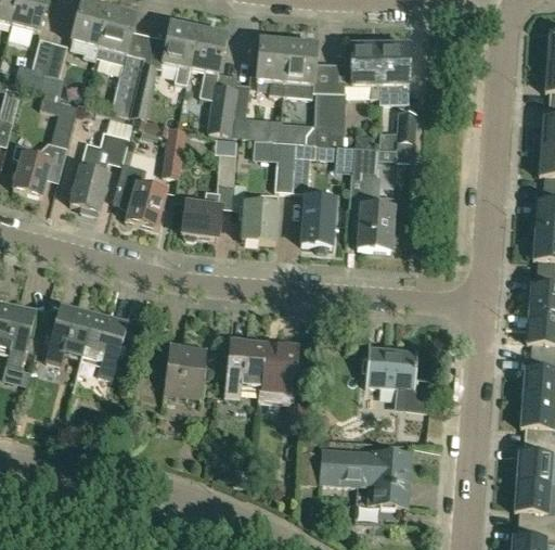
[(0,0),(0,21),(10,24),(15,0),(0,0)]
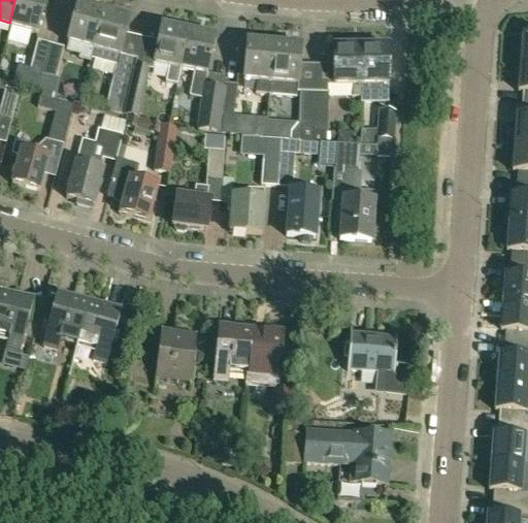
[(35,30),(42,0),(14,0),(9,23),(35,30)]
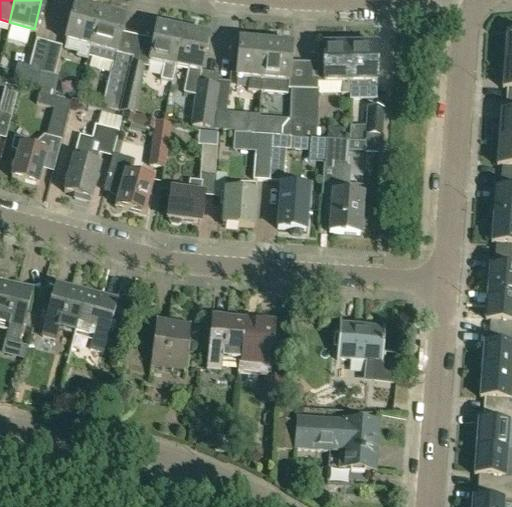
[(65,36),(90,43),(99,6),(78,0),(74,0),(65,36)]
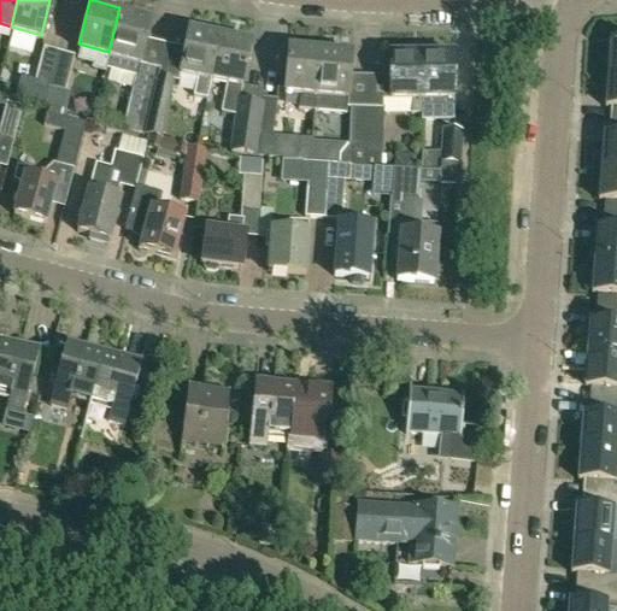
[(106,62),(136,69),(150,15),(119,7),(109,52),(106,62)]
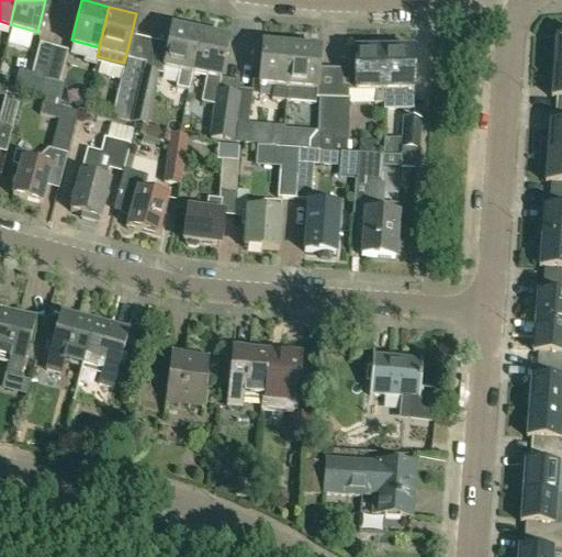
[(188,86),(191,69),(199,28),(170,22),(163,64),(178,67),(176,82),(188,86)]
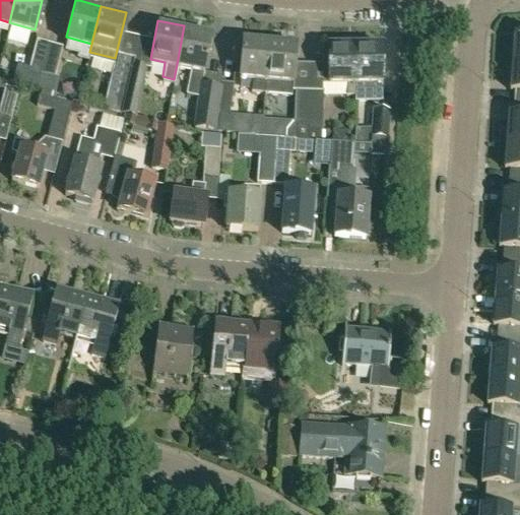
[(211,125),(214,111),(220,83),(202,80),(210,30),(184,25),(177,64),(190,66),(186,88),(199,90),(192,121),(211,125)]
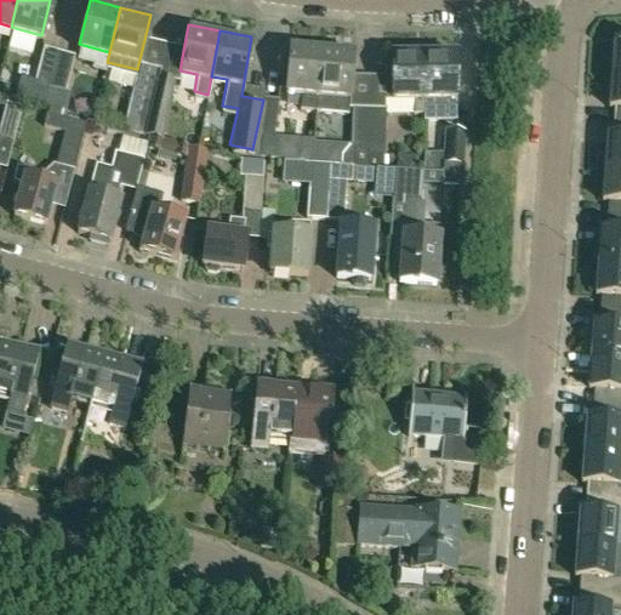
[(300,103),(315,104),(317,97),(322,45),(291,41),(286,89),(301,90),(300,103)]
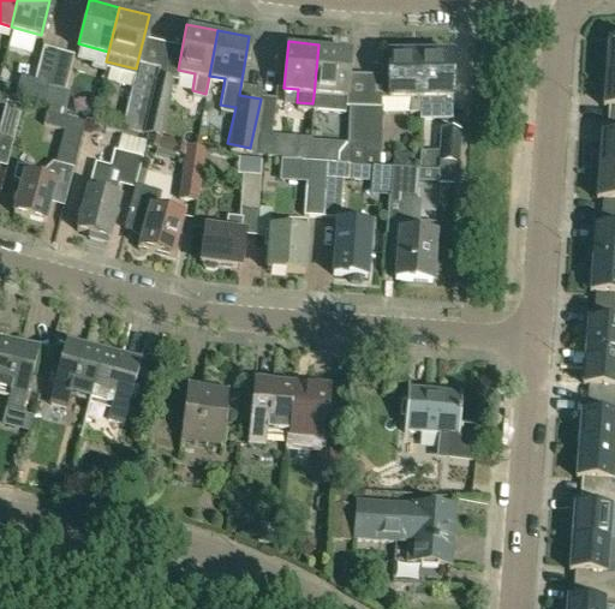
[(42,102),(47,85),(57,47),(43,43),(33,82),(27,81),(23,97),(42,102)]
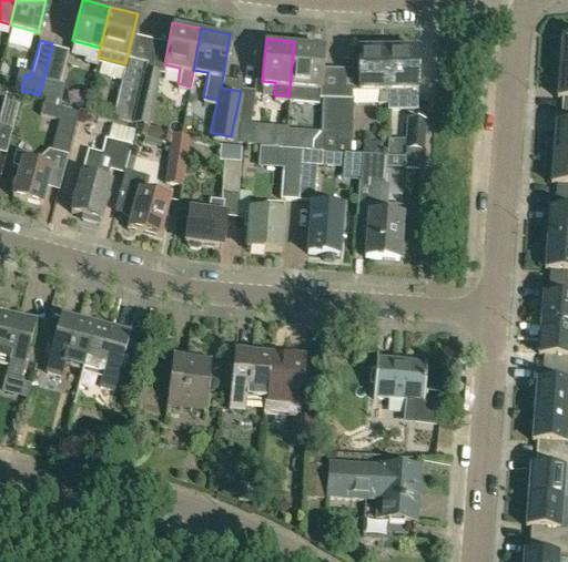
[(318,99),(324,44),(294,41),(290,89),(288,95),(318,99)]
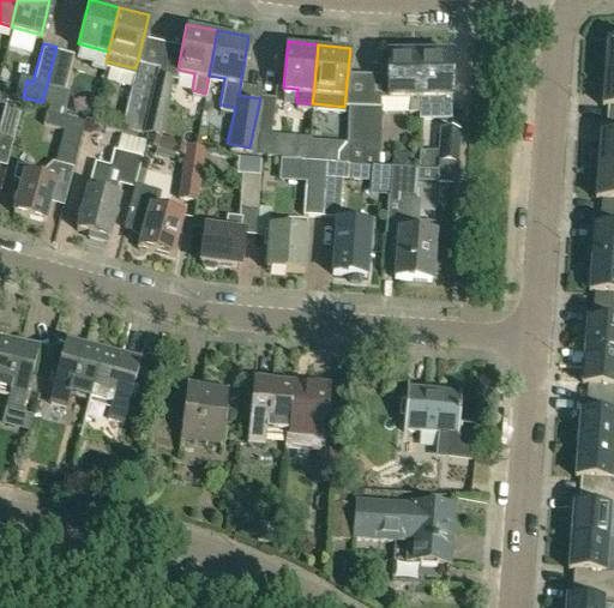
[(56,47),(47,85),(42,102),(62,108),(67,90),(65,89),(74,52),(56,47)]
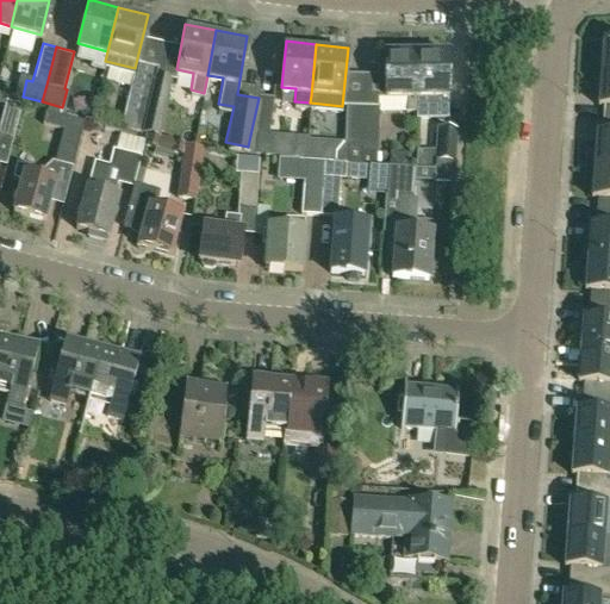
[(386,94),(405,94),(405,107),(416,107),(417,107),(417,49),(385,49),(386,94)]
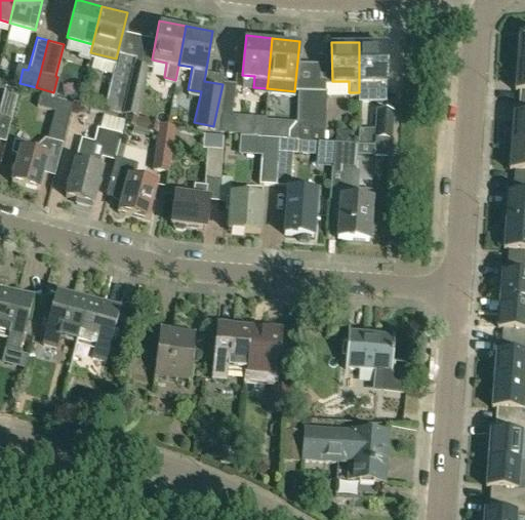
[(359,92),(358,92),(358,97),(385,97),(385,81),(386,81),(385,42),(359,42),(359,92)]
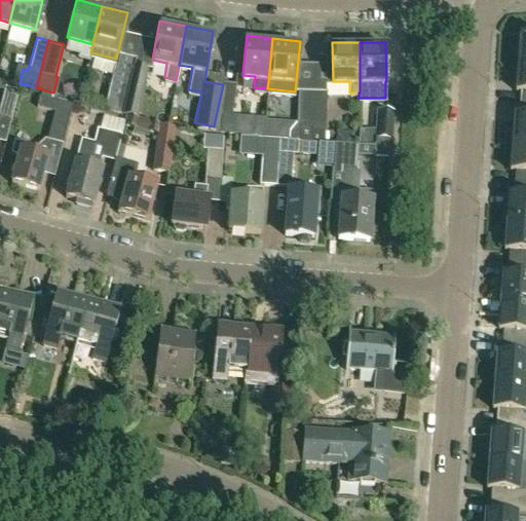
[(96,69),(118,75),(122,62),(100,56),(96,69)]
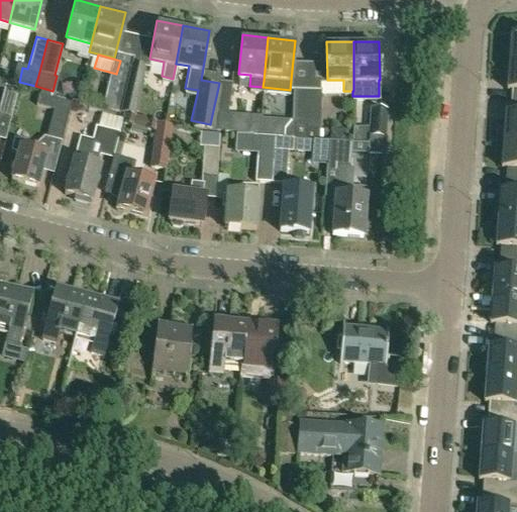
[(516,85),(516,58),(509,58),(507,85),(516,85)]
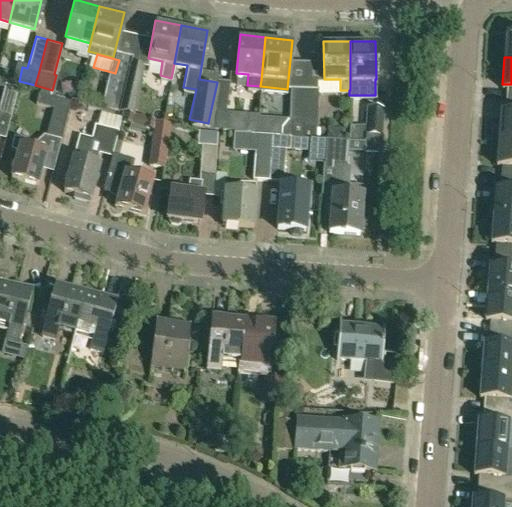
[(142,64),(130,62),(120,105),(133,108),(142,64)]
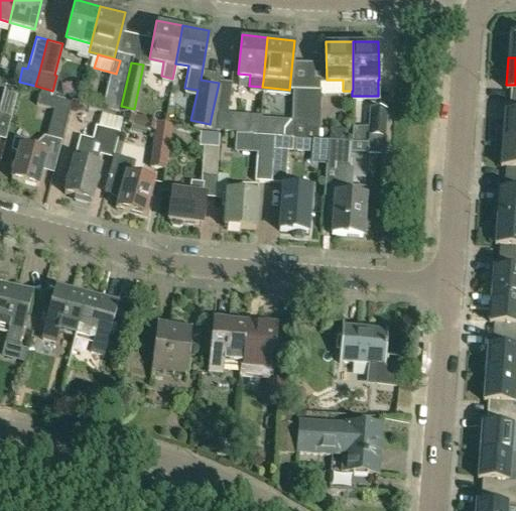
[(220,78),(219,83),(213,110),(216,110),(226,113),(226,111),(232,81),(220,78)]
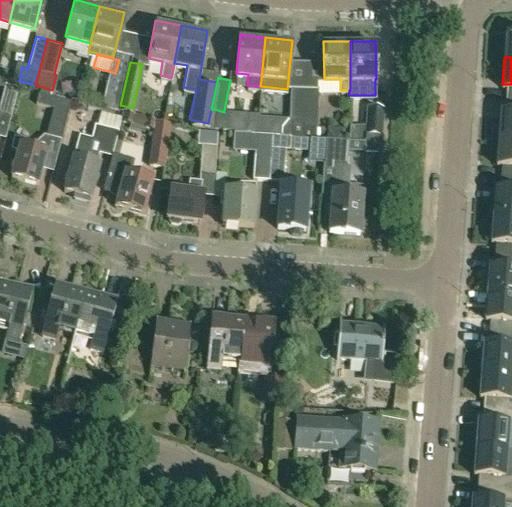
[(4,85),(0,101),(0,102),(12,106),(17,86),(5,83),(4,85)]
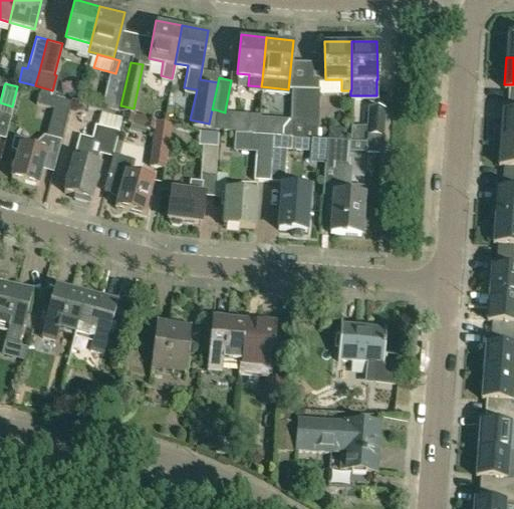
[(294,85),(292,134),(304,135),(306,86),(294,85)]
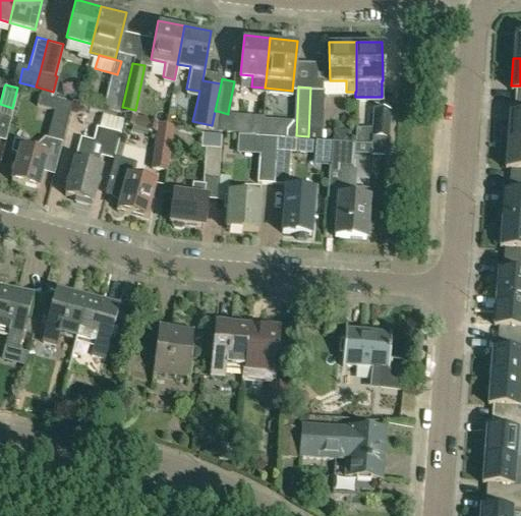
[(310,88),(308,136),(314,137),(322,137),(324,88),(310,88)]
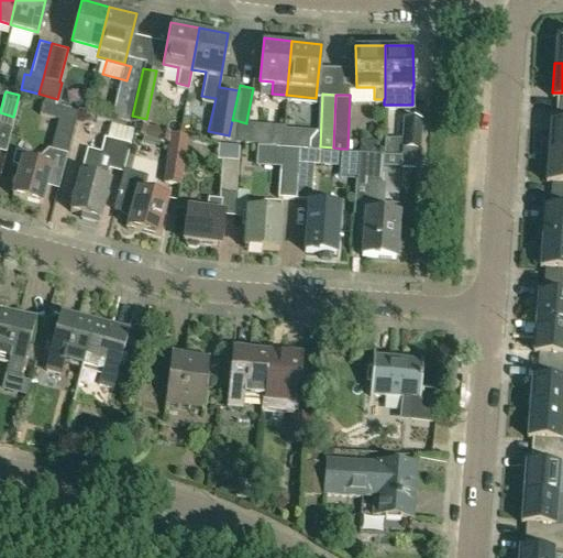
[(55,128),(50,145),(66,150),(76,107),(55,101),(43,98),(40,109),(58,113),(55,128)]
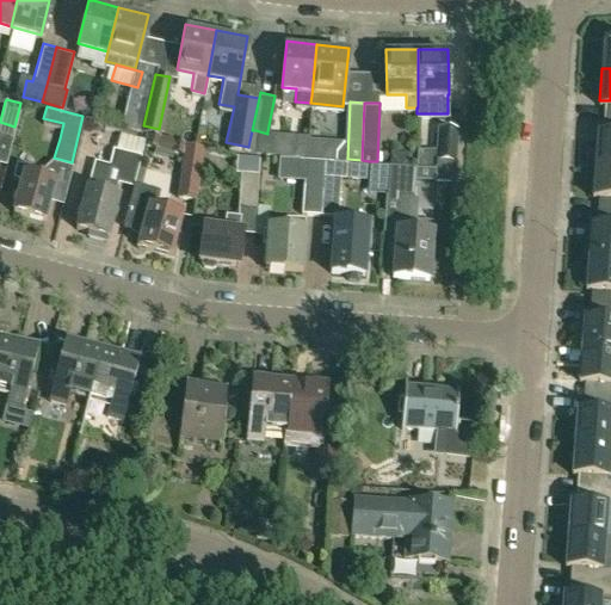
[(455,155),(457,125),(442,124),(439,154),(455,155)]
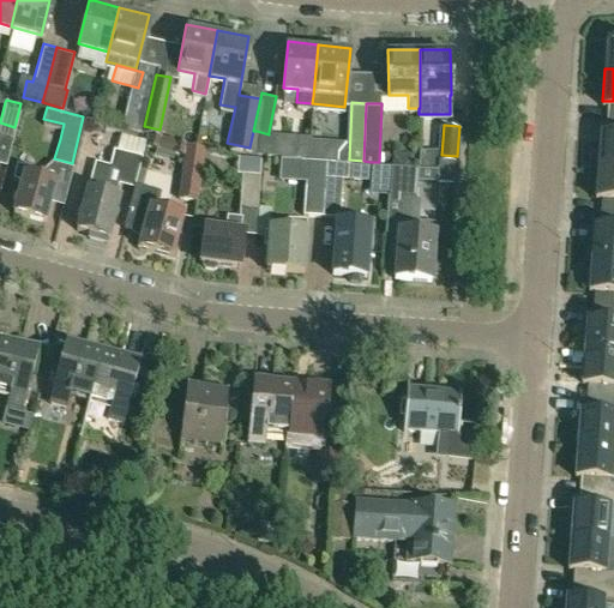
[(613,131),(600,130),(597,162),(613,162),(613,131)]
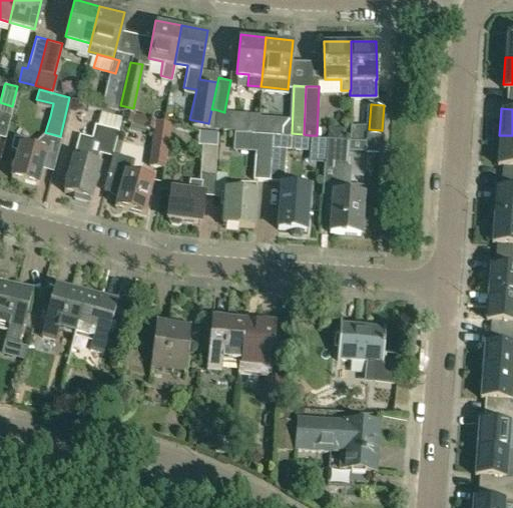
[(214,109),(212,127),(257,130),(258,113),(224,110),(224,112),(214,109)]
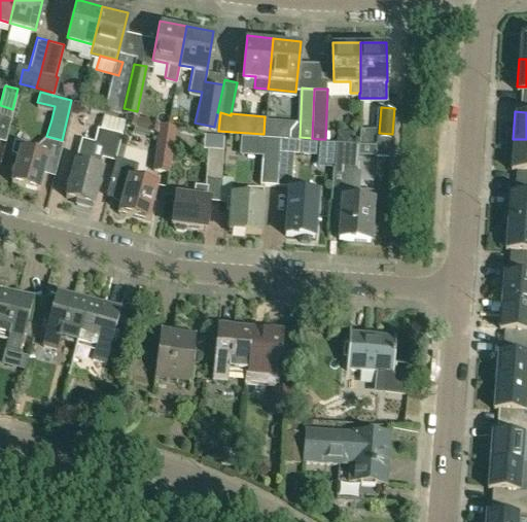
[(127,113),(124,123),(157,132),(160,123),(127,113)]
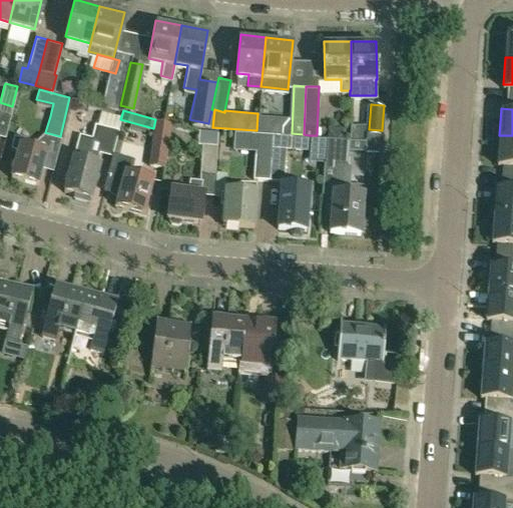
[(151,162),(164,164),(170,120),(157,119),(151,162)]
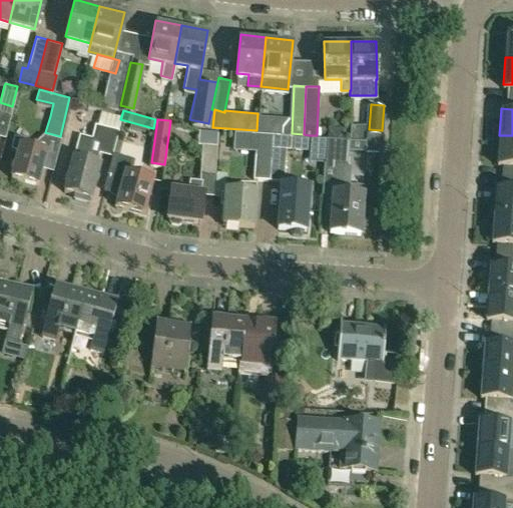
[(95,122),(91,135),(102,138),(99,150),(112,153),(112,151),(118,128),(95,122)]
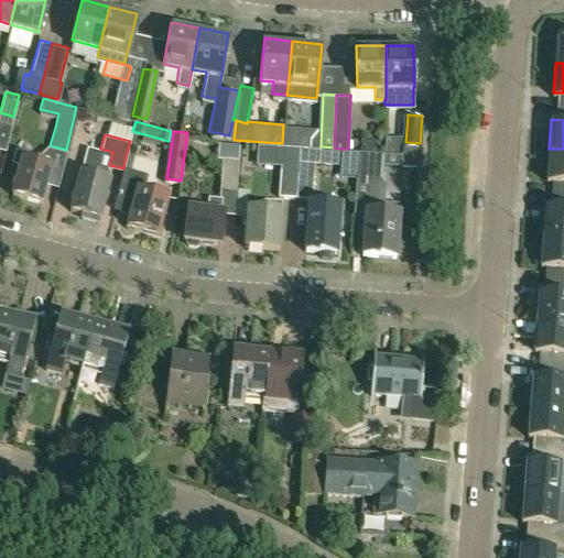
[(237,189),(239,157),(240,142),(219,141),(218,155),(223,156),(220,188),(237,189)]
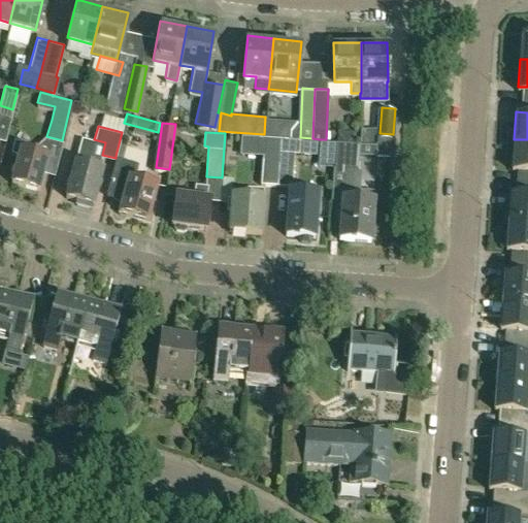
[(393,134),(380,133),(377,133),(376,150),(392,152),(394,134),(393,134)]
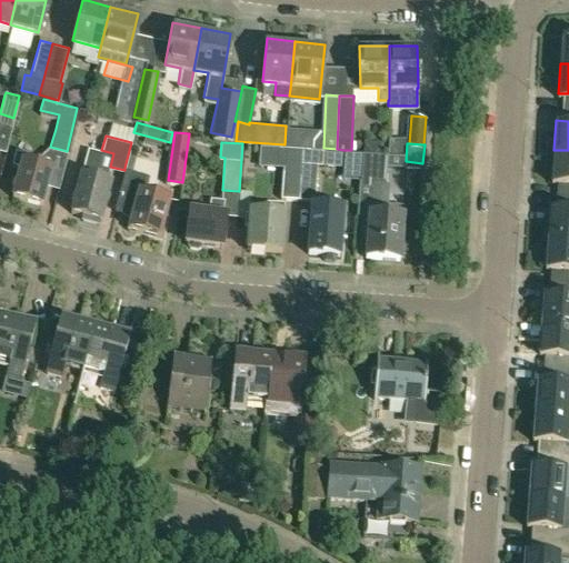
[(41,201),(50,166),(47,164),(50,154),(16,146),(12,160),(20,162),(12,193),(41,201)]
